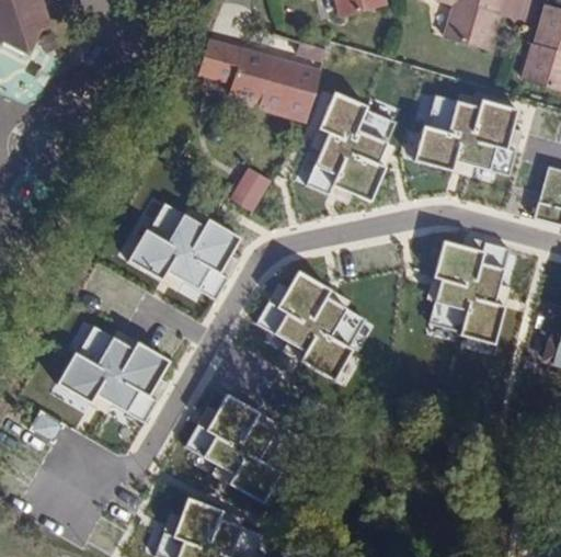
[(0,0),(0,37),(2,37),(27,52),(42,26),(50,24),(42,0),(0,0)]
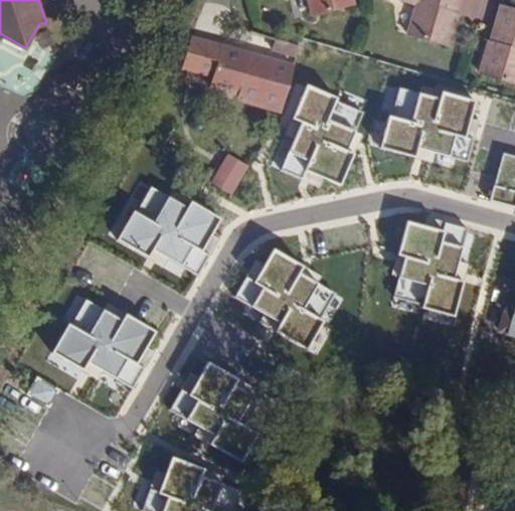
[(306,0),(310,13),(349,3),(348,0),(306,0)]
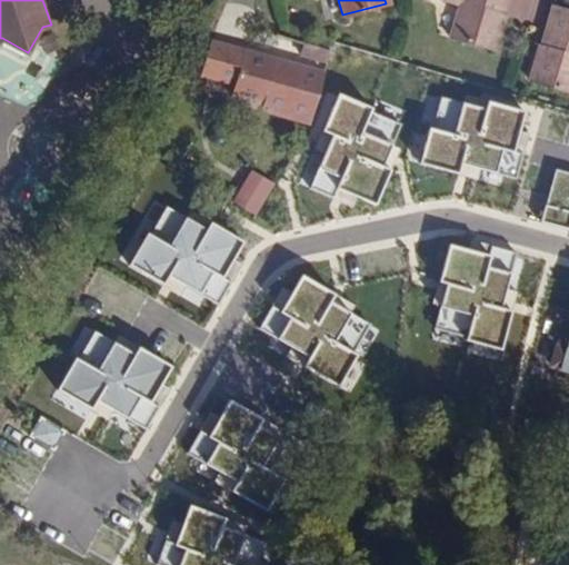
[(450,33),(492,47),(501,15),(493,13),(497,0),(460,0),(450,33)]
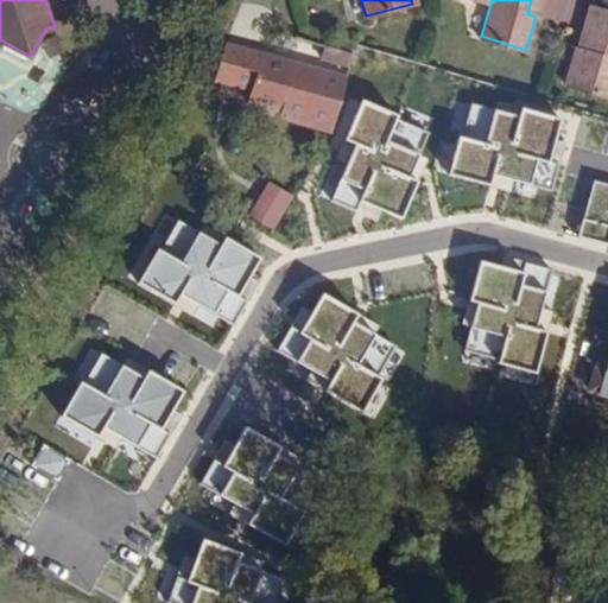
[(536,16),(542,0),(531,0),(527,14),(536,16)]
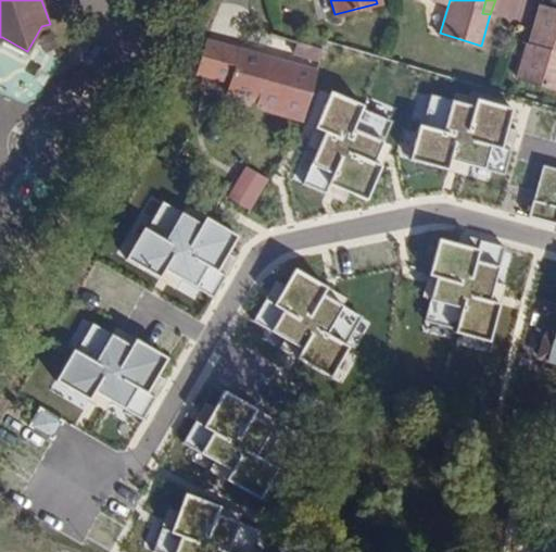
[(536,49),(548,4),(541,2),(528,47),(536,49)]
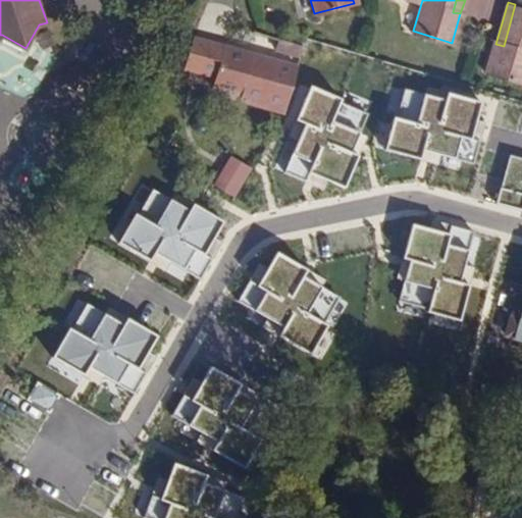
[(521,6),(515,4),(504,46),(496,44),(486,74),(521,84),(521,6)]
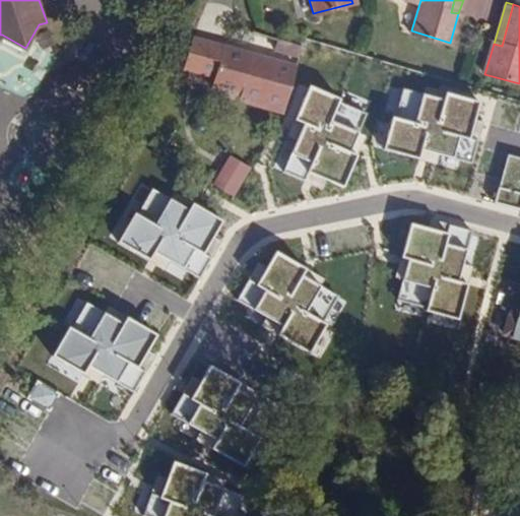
[(197,49),(211,24),(193,17),(178,48),(181,49),(194,54),(197,49)]
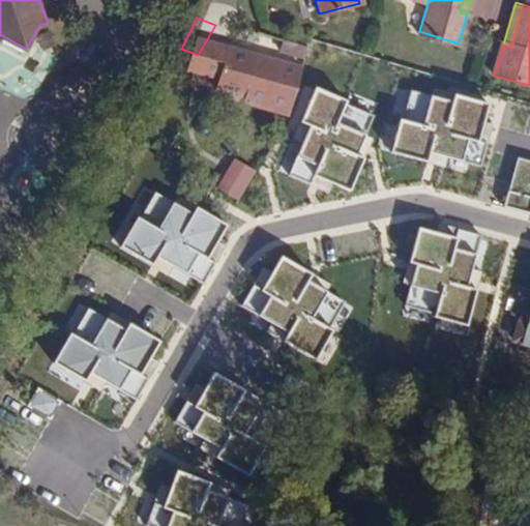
[(281,31),(296,36),(300,27),(285,22),(281,31)]
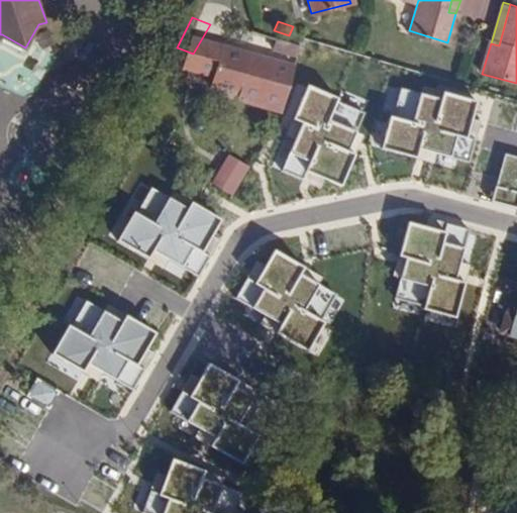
[(268,85),(282,54),(233,34),(210,24),(196,48),(193,54),(196,55),(191,67),(221,78),(225,69),(268,85)]
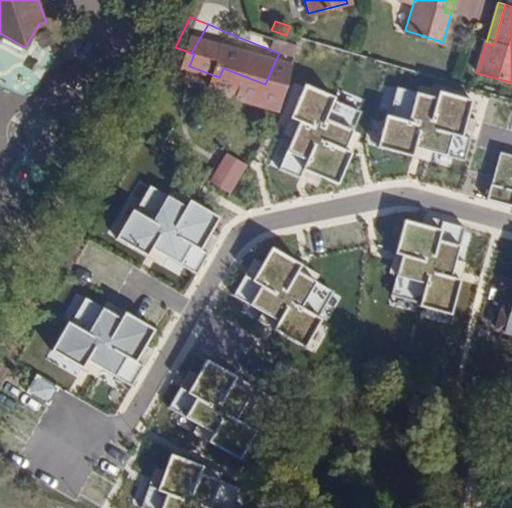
[(177,78),(191,53),(178,48),(165,71),(177,78)]
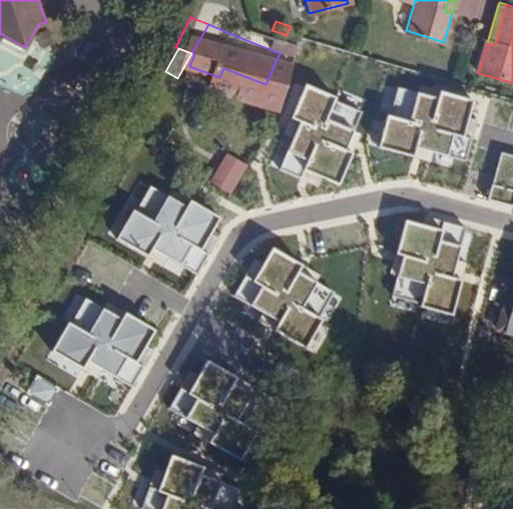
[(266,84),(223,68),(219,77),(216,82),(260,99),(266,84)]
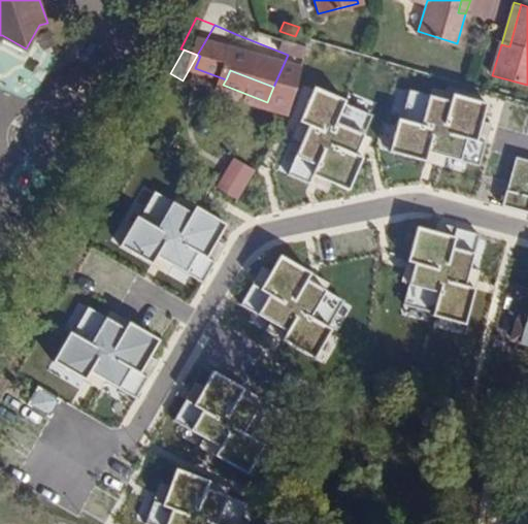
[(343,98),(310,85),(289,136),(298,140),(286,171),(326,188),(329,181),(348,188),(368,136),(362,134),(370,113),(342,102),(343,98)]
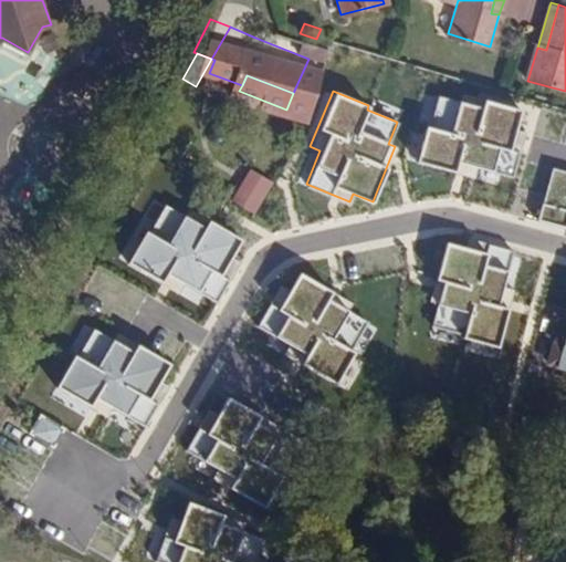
[(425,122),(415,158),(472,175),(474,165),(510,175),(523,129),(514,127),(520,107),(463,91),(461,97),(438,92),(429,123),(425,122)]
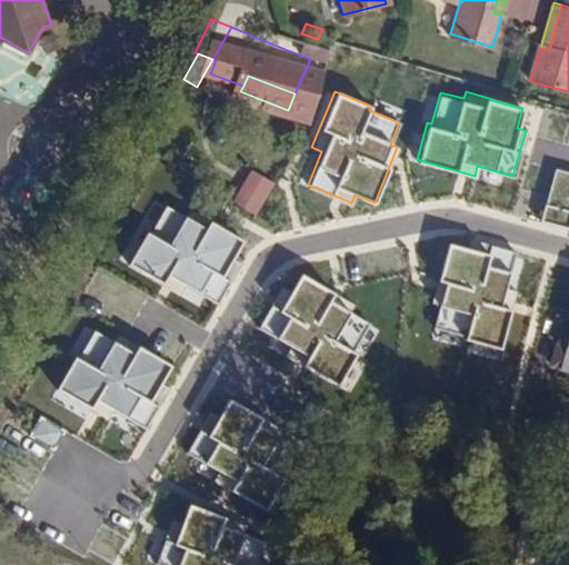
[(568,150),(565,149),(558,172),(568,175),(568,150)]
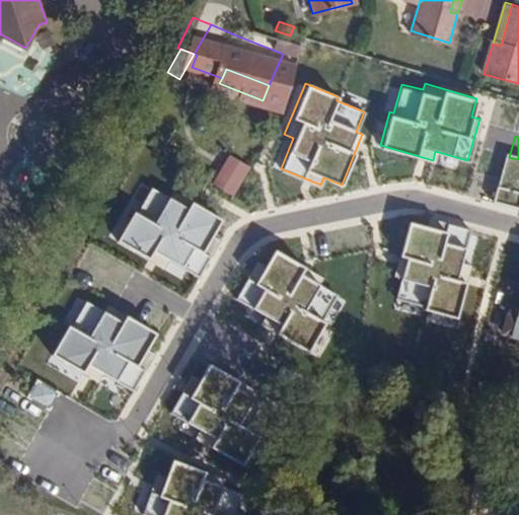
[(235,165),(216,156),(208,175),(227,185),(235,165)]
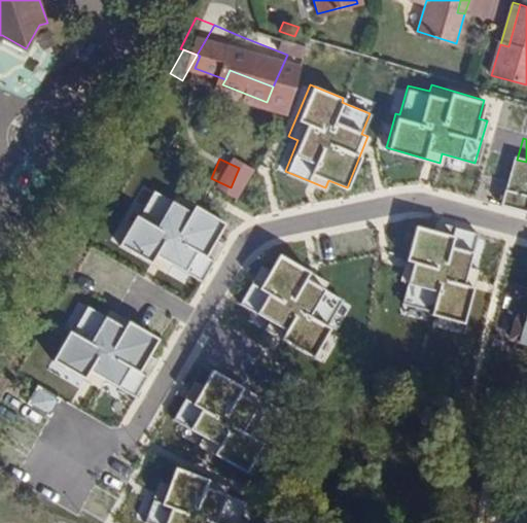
[(136,214),(118,246),(167,273),(172,265),(202,281),(223,243),(215,239),(225,222),(177,195),(173,201),(154,190),(139,216),(136,214)]
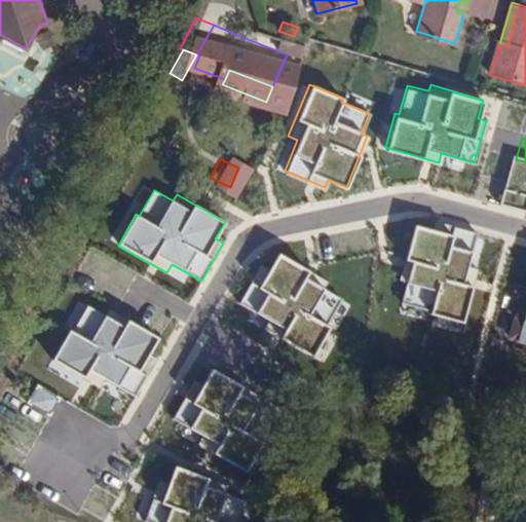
[(430,311),(464,321),(479,267),(470,265),(479,232),(437,221),(434,229),(415,224),(402,277),(408,278),(403,300),(431,308),(430,311)]
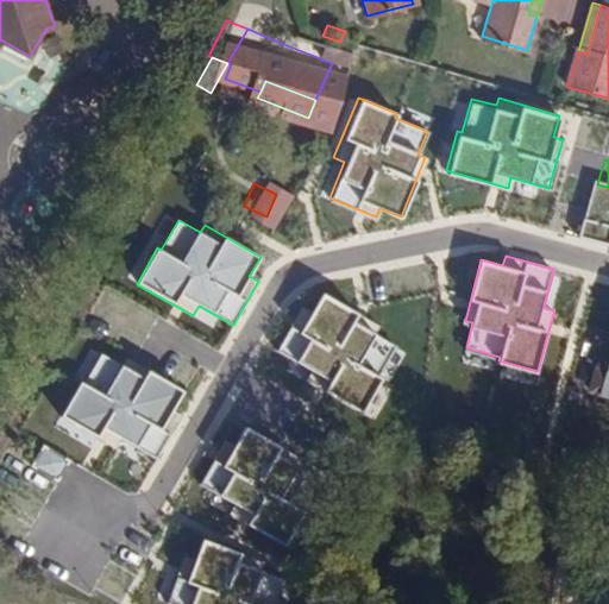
[(306,381),(359,415),(382,379),(378,377),(396,347),(375,334),(380,327),(325,294),(313,313),(305,307),(278,350),(312,371),(306,381)]
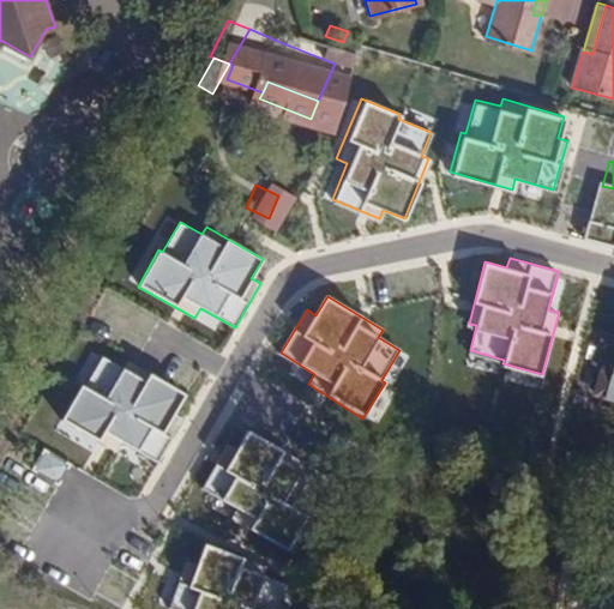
[(82,385),(61,422),(118,453),(124,444),(158,463),(184,418),(175,414),(186,395),(130,362),(126,369),(103,357),(86,387),(82,385)]
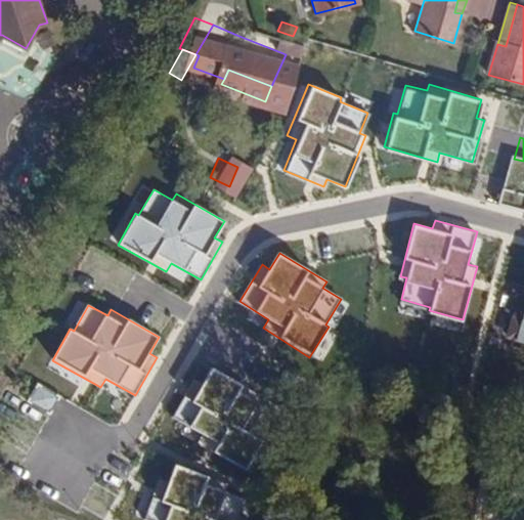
[(195,439),(243,469),(261,439),(258,436),(273,412),(255,399),(259,394),(212,364),(203,381),(195,377),(172,414),(201,431),(195,439)]
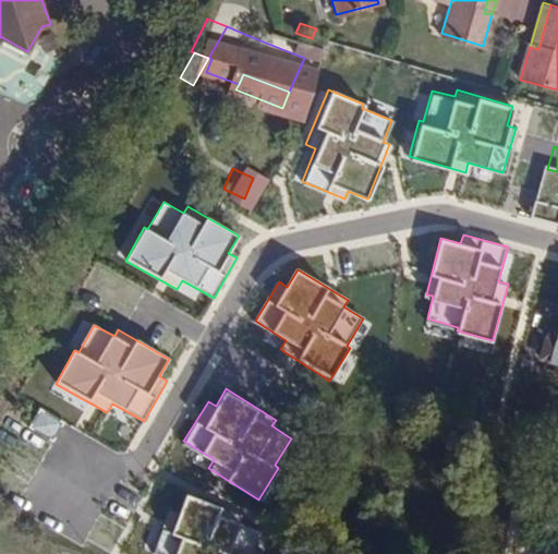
[(253,553),(263,529),(241,521),(243,514),(189,494),(181,514),(173,510),(157,553),(253,553)]
